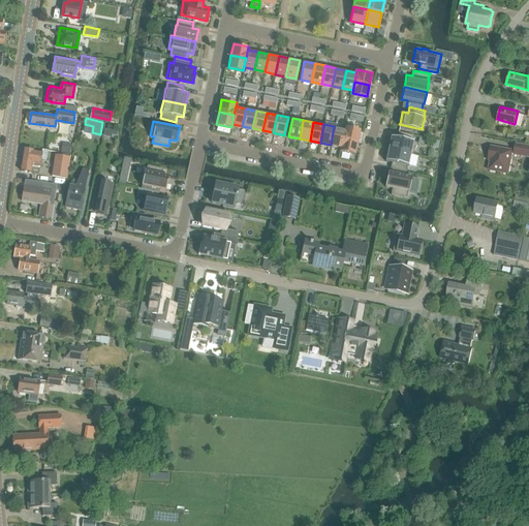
[(340,150),(342,137),(345,126),(344,126),(344,128),(334,126),(331,145),(340,147),(340,150)]
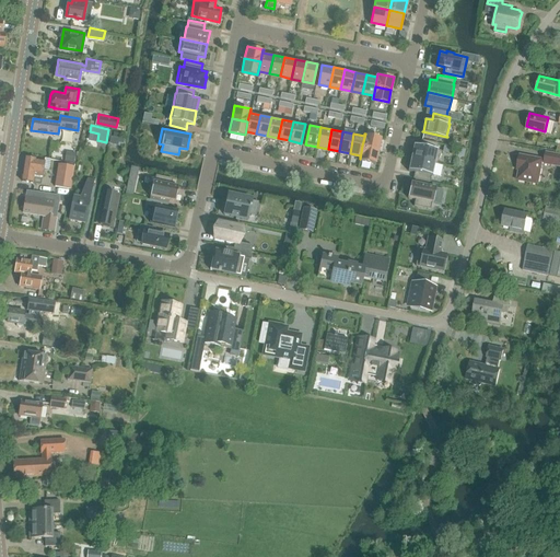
[(378,149),(381,137),(365,134),(362,146),(378,149)]
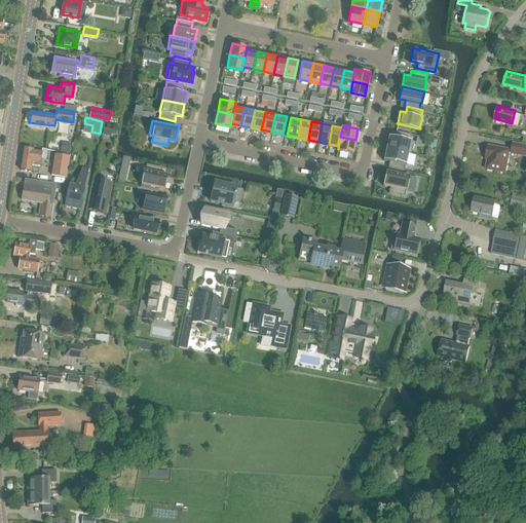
[(388,134),(386,146),(411,151),(413,139),(410,139),(411,133),(396,129),(395,136),(388,134)]
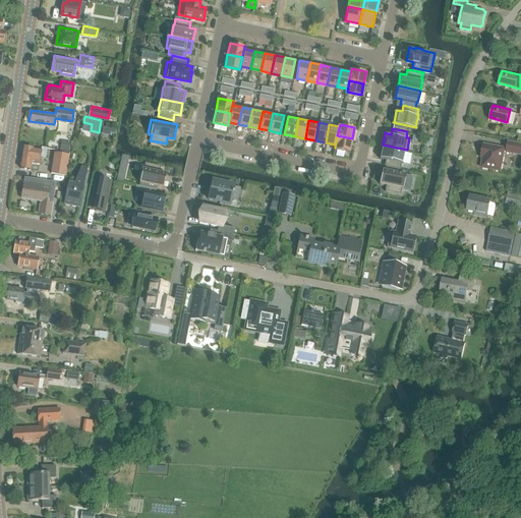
[(335,148),(349,151),(352,138),(337,135),(335,148)]
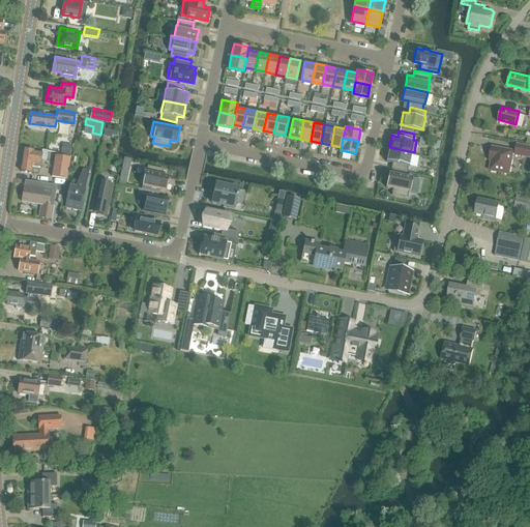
[(490,168),(509,172),(512,152),(529,154),(529,144),(525,143),(517,142),(516,149),(492,145),(490,153),(491,153),(493,153),(490,168)]
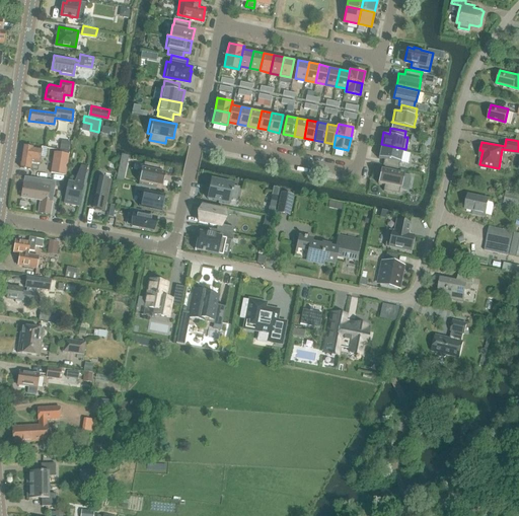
[(20,166),(30,167),(31,159),(40,161),(42,147),(24,144),(20,166)]
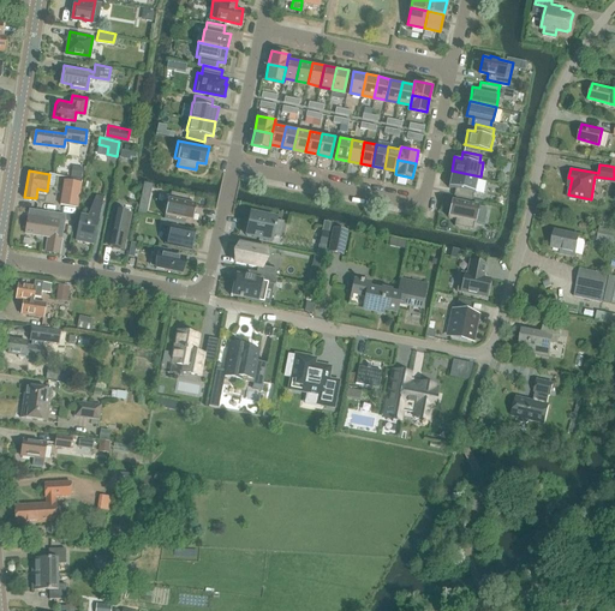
[(481,178),(481,177),(452,171),(448,185),(455,186),(454,193),(472,197),(473,190),(475,191),(477,177),(481,178)]
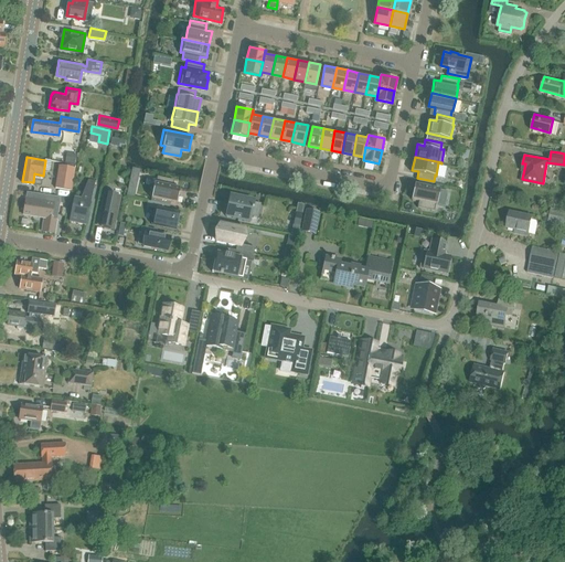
[(75,166),(60,163),(55,186),(71,188),(75,166)]
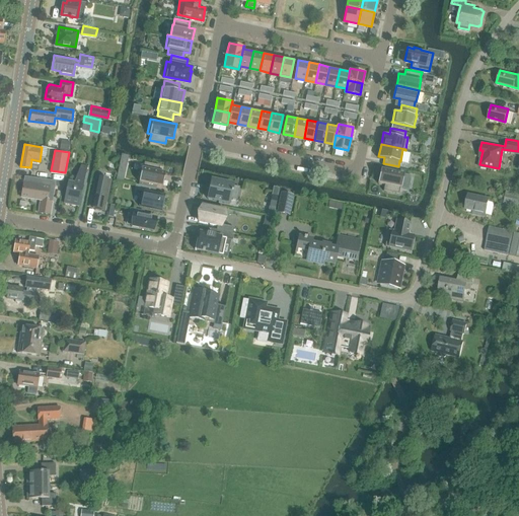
[(164,177),(165,172),(165,170),(158,169),(160,163),(144,160),(143,166),(142,165),(139,179),(162,185),(164,177)]
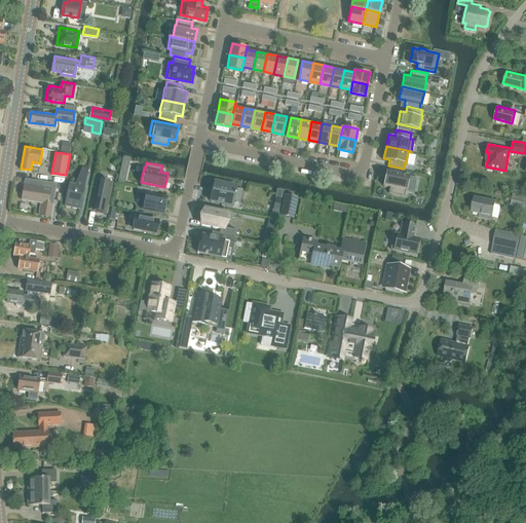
[(82,164),(75,184),(69,183),(65,203),(80,207),(87,170),(88,165),(82,163),(82,164)]
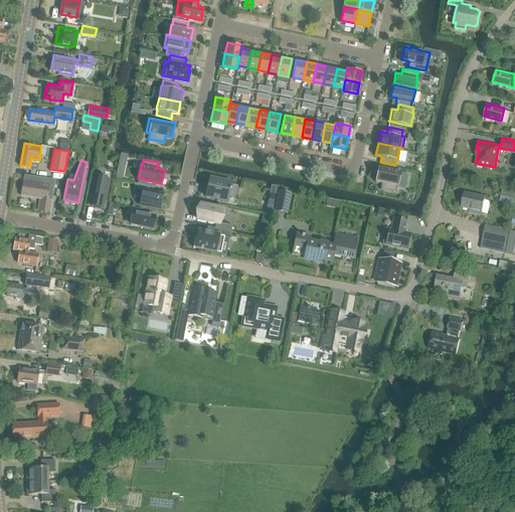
[(377,167),(375,178),(375,179),(381,181),(380,187),(396,190),(397,184),(398,184),(401,171),(378,166),(377,167)]
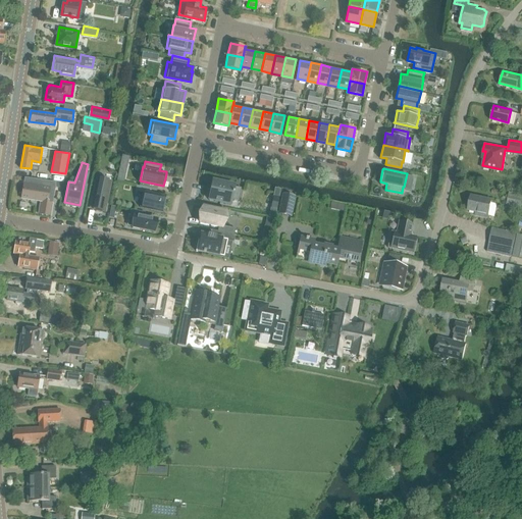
[(105,211),(112,178),(101,176),(99,176),(99,179),(95,179),(92,192),(96,193),(93,208),(95,208),(105,211)]
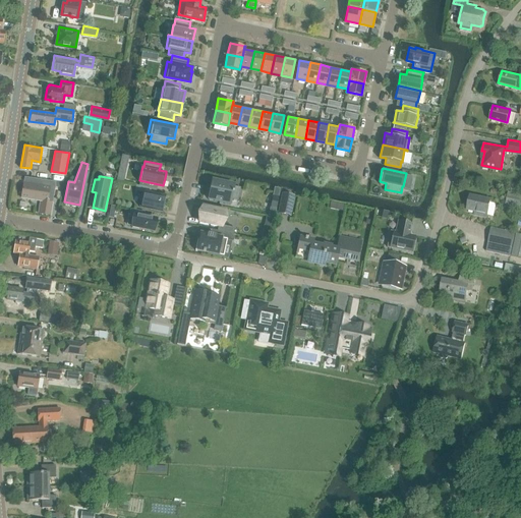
[(234,183),(212,178),(210,192),(209,197),(230,202),(232,196),(238,198),(240,185),(234,184),(234,183)]
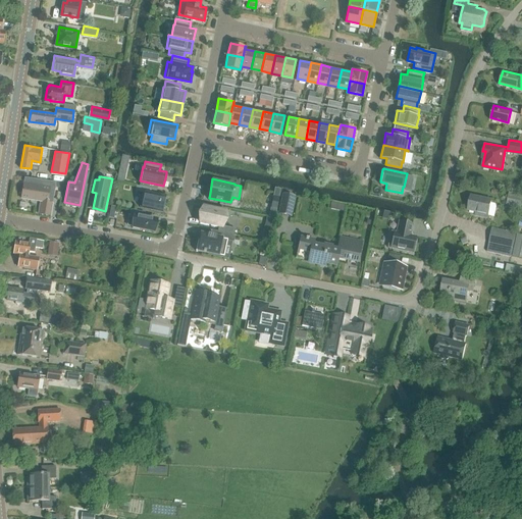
[(21,197),(41,200),(39,212),(50,213),(52,202),(48,201),(50,185),(24,180),(21,197)]
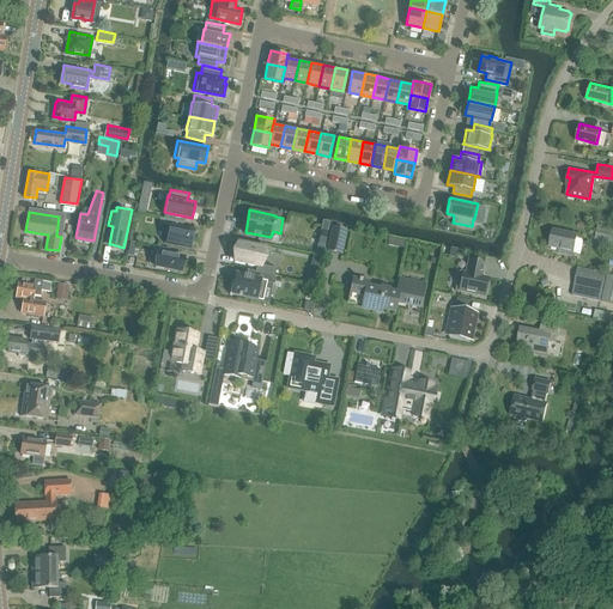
[(183,225),(178,224),(180,219),(161,215),(159,221),(168,223),(164,241),(167,241),(167,242),(190,247),(192,247),(190,245),(194,229),(195,229),(195,227),(183,225)]
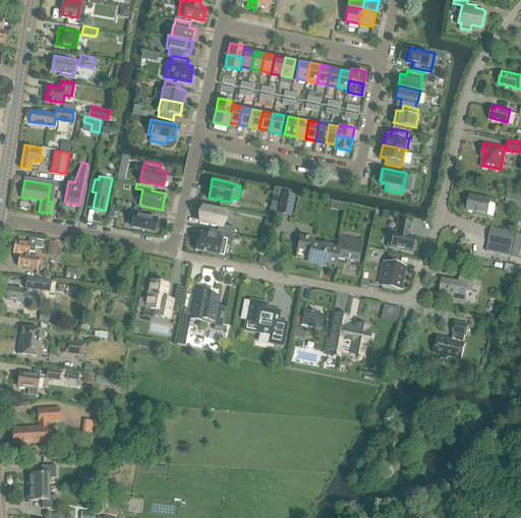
[(520,192),(508,189),(506,199),(520,203),(520,196),(520,192)]
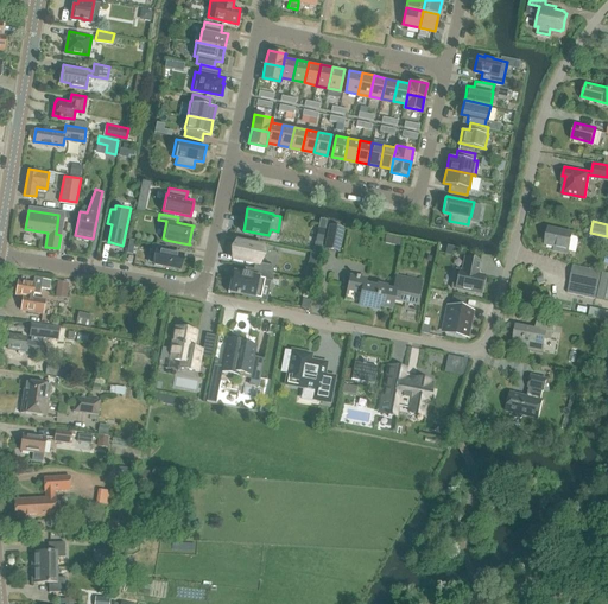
[(344,226),(330,223),(325,246),(340,249),(344,226)]
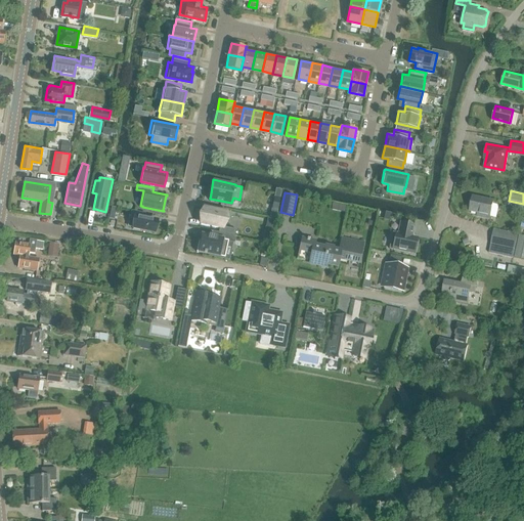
[(470,209),(478,211),(477,214),(489,217),(493,199),(473,193),(470,209)]
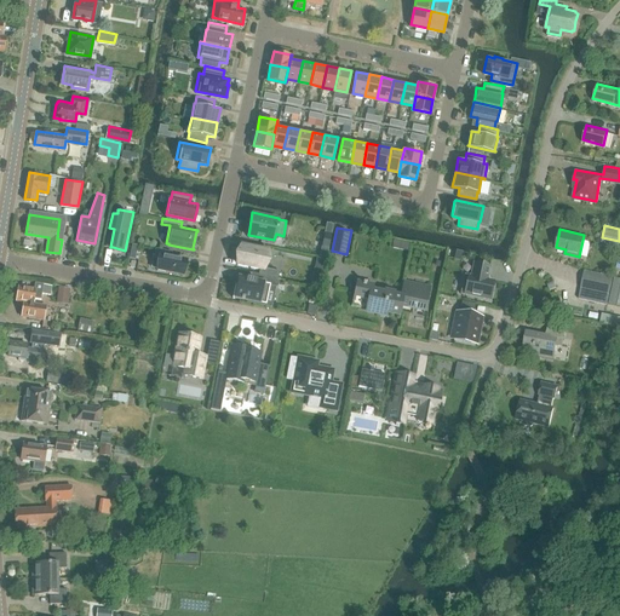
[(241,243),(237,263),(259,268),(259,272),(277,276),(280,269),(264,265),(268,249),(241,243)]
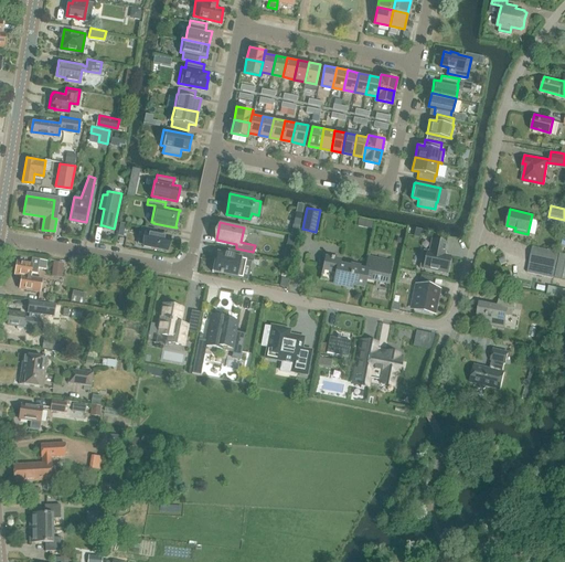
[(157,228),(147,225),(141,224),(140,233),(145,234),(144,244),(167,248),(170,236),(156,233),(157,228)]
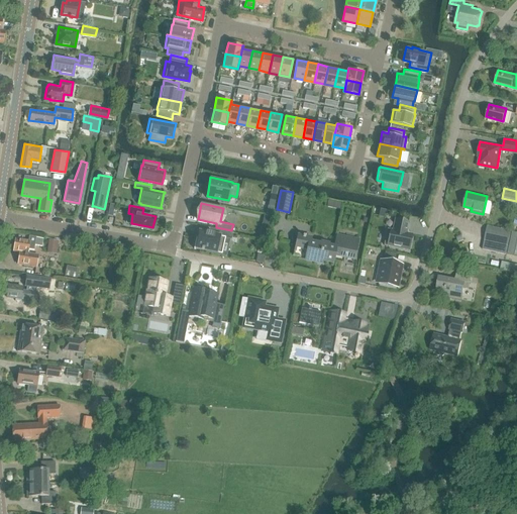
[(384,242),(409,248),(412,232),(406,231),(409,220),(395,217),(393,228),(388,227),(384,242)]
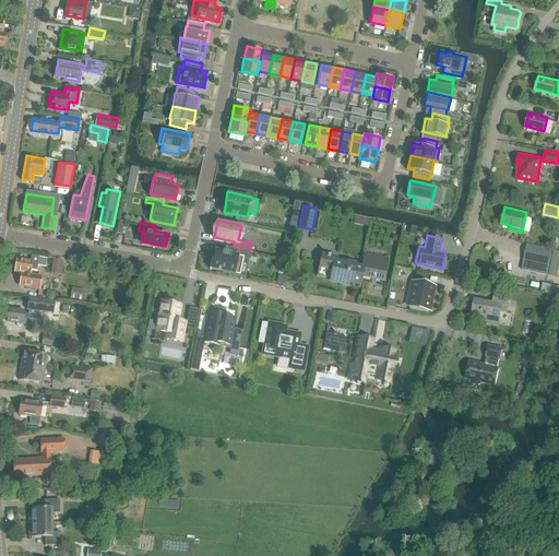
[(284,243),(282,255),(289,257),(292,244),(284,243)]
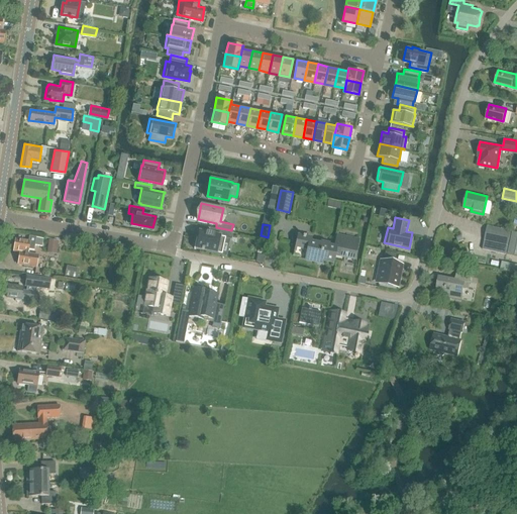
[(487,224),(487,228),(485,233),(483,247),(506,252),(511,229),(487,224)]
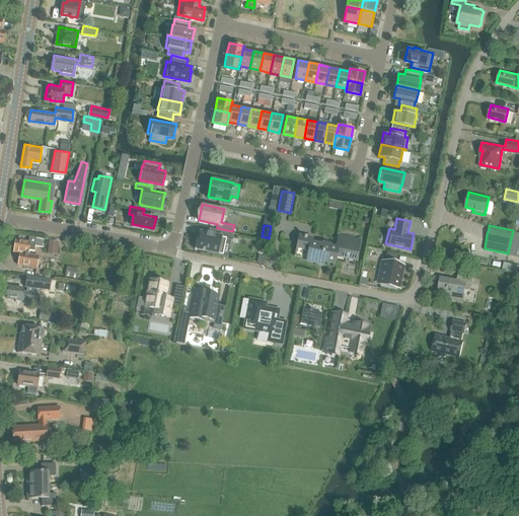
[(197,236),(195,247),(205,249),(223,253),(226,237),(232,238),(234,231),(208,226),(207,232),(200,230),(200,231),(199,236),(197,236)]
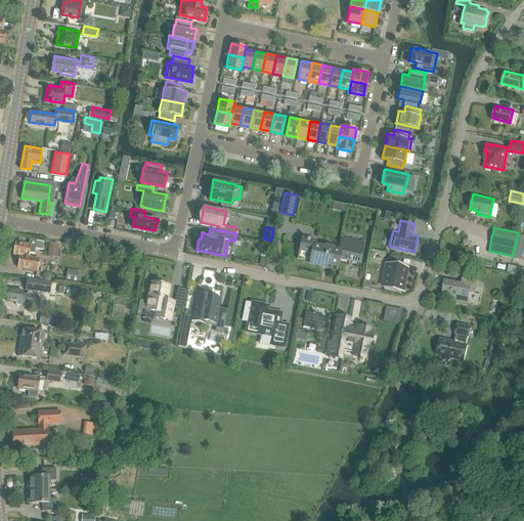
[(523,233),(519,233),(514,255),(523,256),(523,233)]
